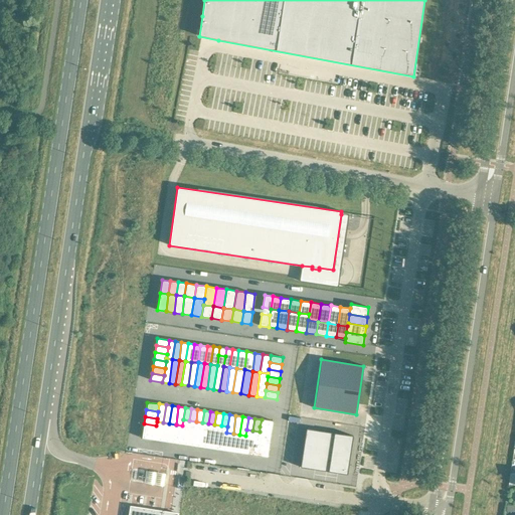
[(179,444),(186,445),(189,420),(183,419),(182,425),(179,444)]
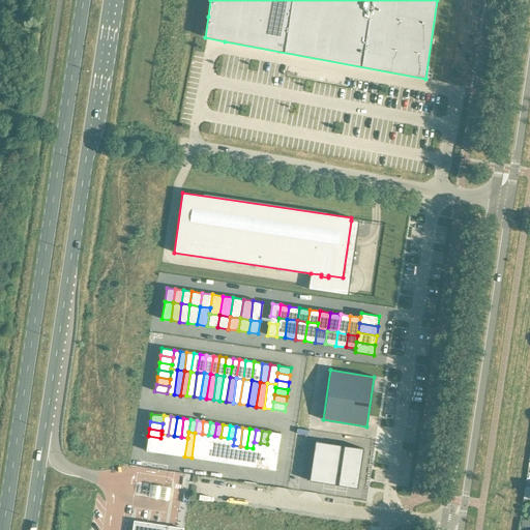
[(267,439),(280,441),(281,433),(269,432),(267,439)]
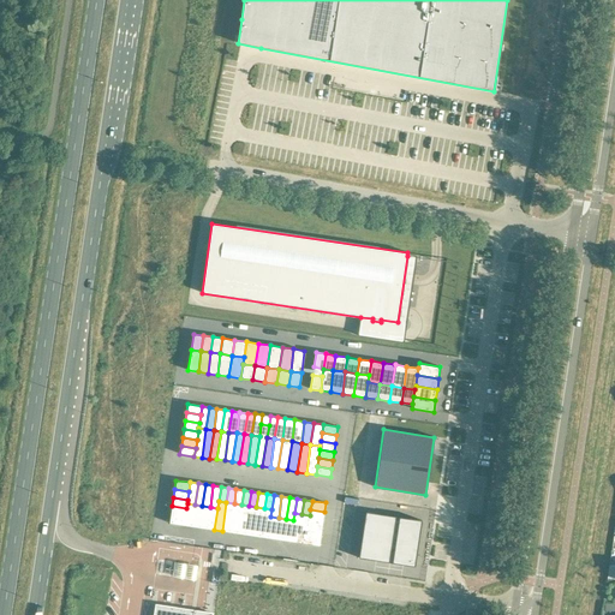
[(226,502),(222,531),(230,532),(234,503),(226,502)]
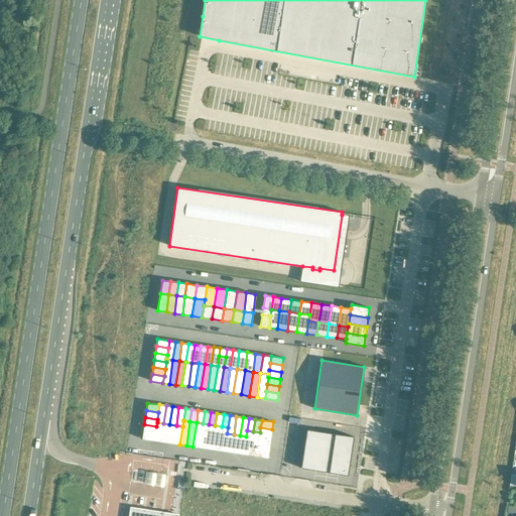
[(155,433),(154,440),(160,441),(163,423),(157,422),(156,426),(155,433)]
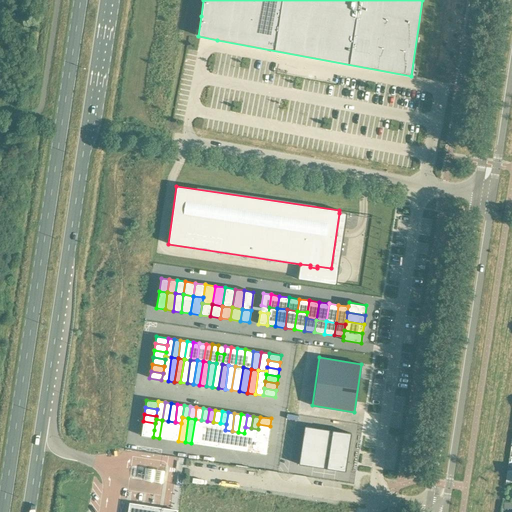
[(195,419),(191,443),(197,444),(201,420),(195,419)]
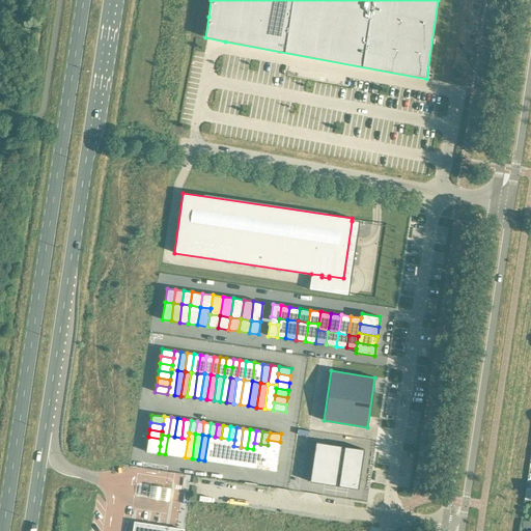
[(172,455),(174,437),(168,436),(165,454),(172,455)]
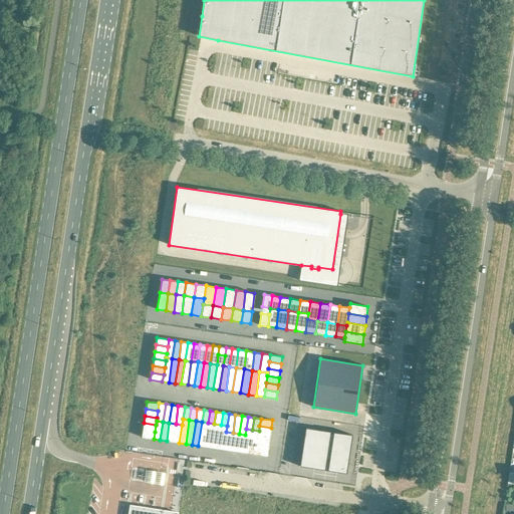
[(205,447),(208,423),(202,422),(198,446),(205,447)]
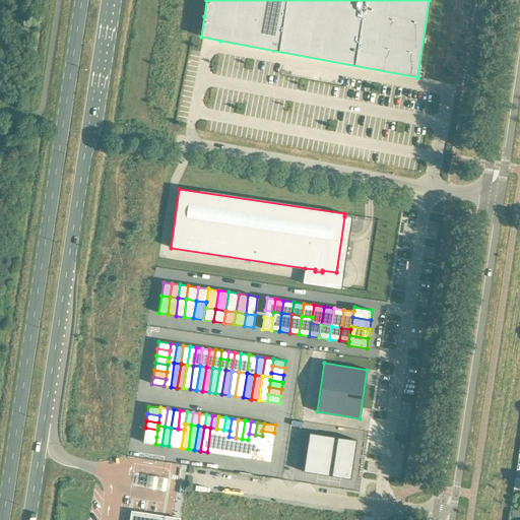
[(157,430),(145,428),(144,435),(156,437),(157,430)]
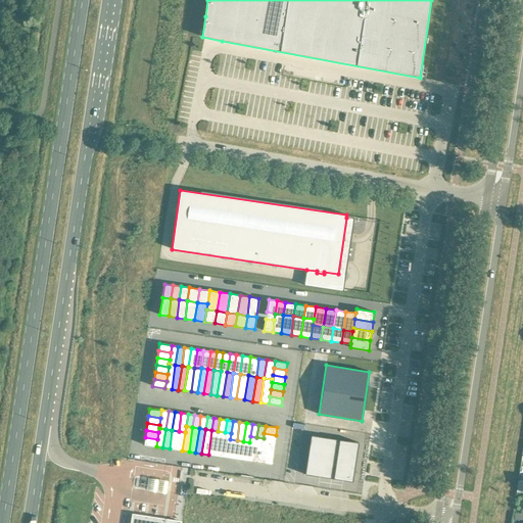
[(172,430),(170,448),(176,449),(179,431),(172,430)]
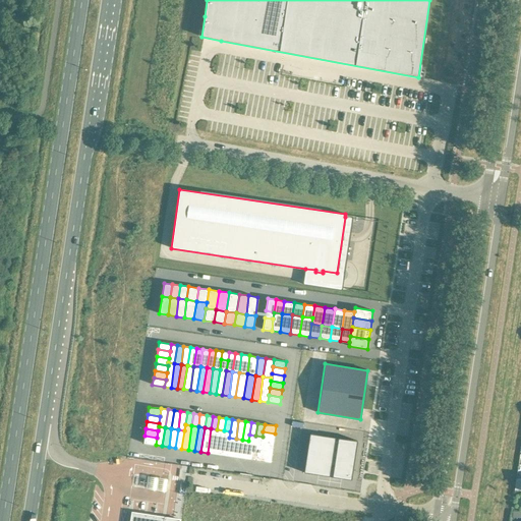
[(211,428),(208,453),(214,454),(217,429),(211,428)]
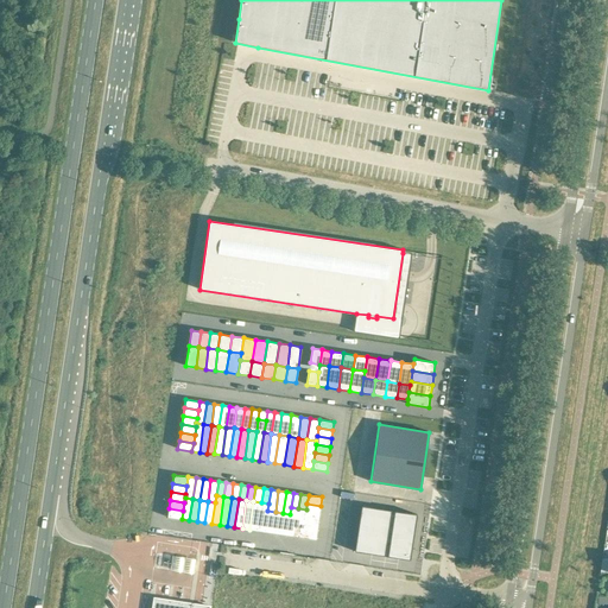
[(208,501),(204,523),(211,524),(215,502),(208,501)]
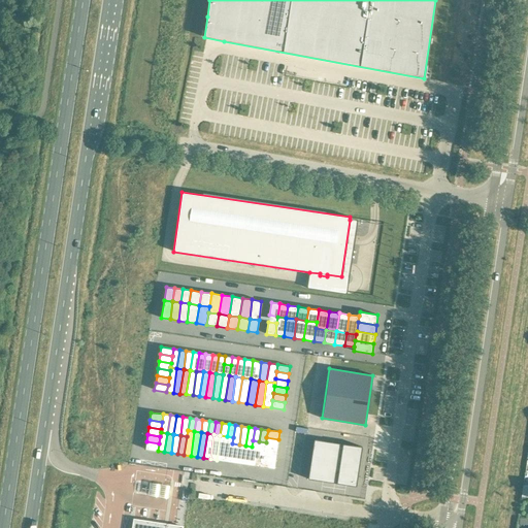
[(220,435),(217,460),(223,461),(227,436),(220,435)]
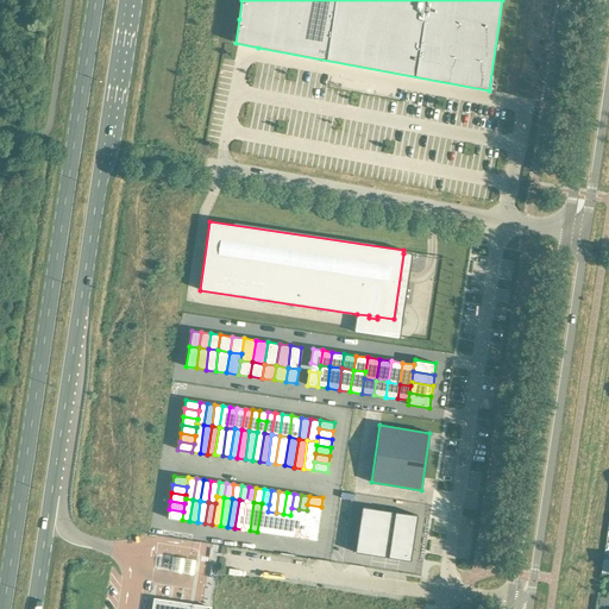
[(257,532),(265,533),(268,512),(269,504),(262,503),(257,532)]
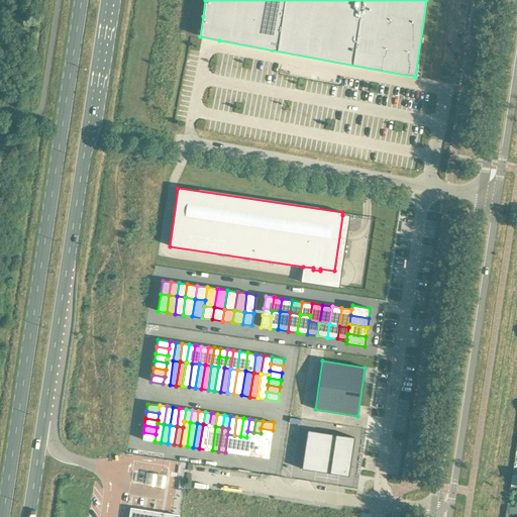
[(260,435),(272,437),(273,430),(261,428),(261,433),(260,435)]
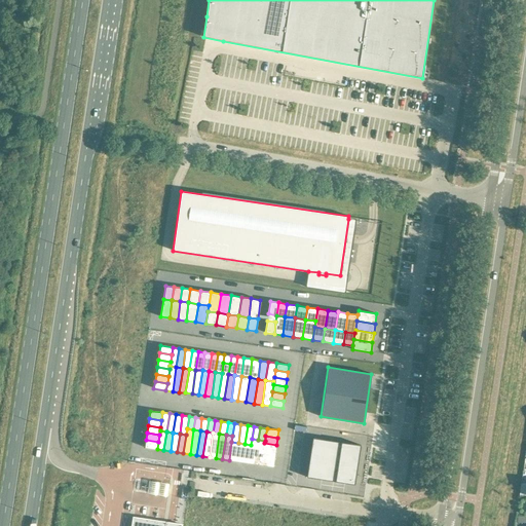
[(312,438),(306,477),(354,484),(361,445),(312,438)]
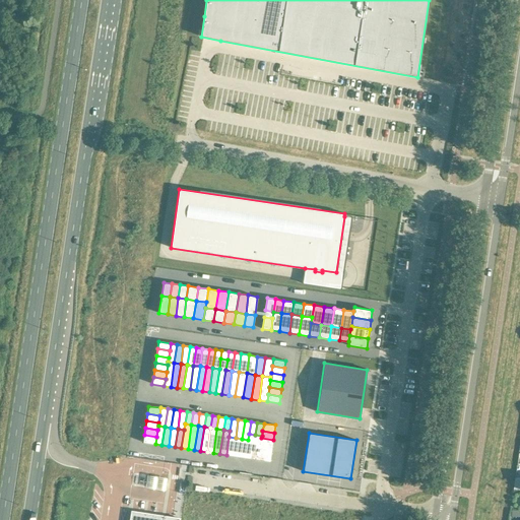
[(252,458),(255,435),(249,434),(248,440),(245,458),(252,458)]
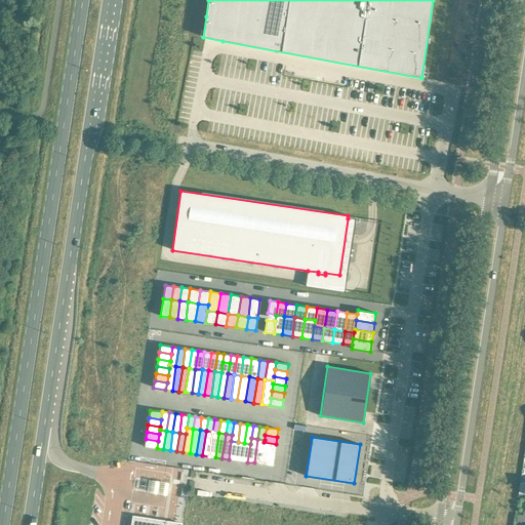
[(145,446),(157,448),(158,441),(146,439),(145,446)]
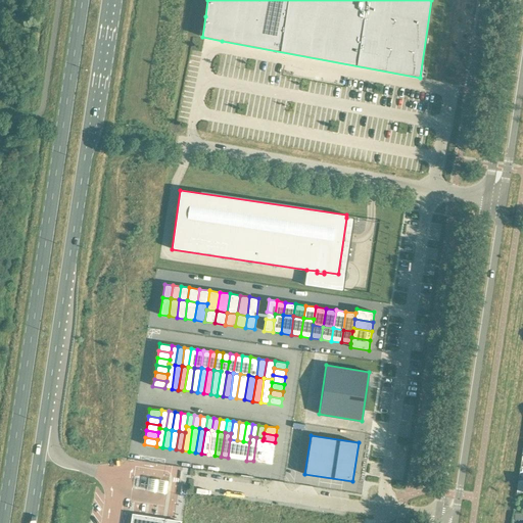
[(256,437),(253,461),(259,462),(260,455),(262,447),(263,440),(264,438),(256,437)]
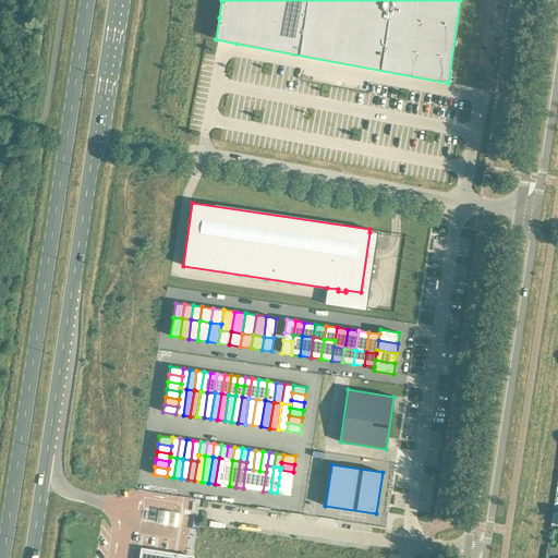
[(245,469),(243,488),(250,489),(253,470),(245,469)]
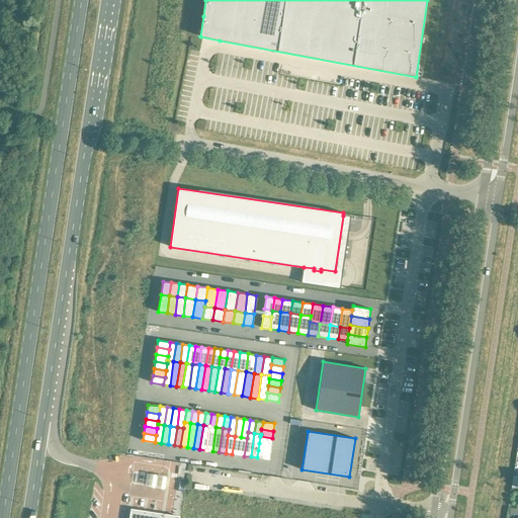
[(238,455),(241,437),(235,436),(232,454),(238,455)]
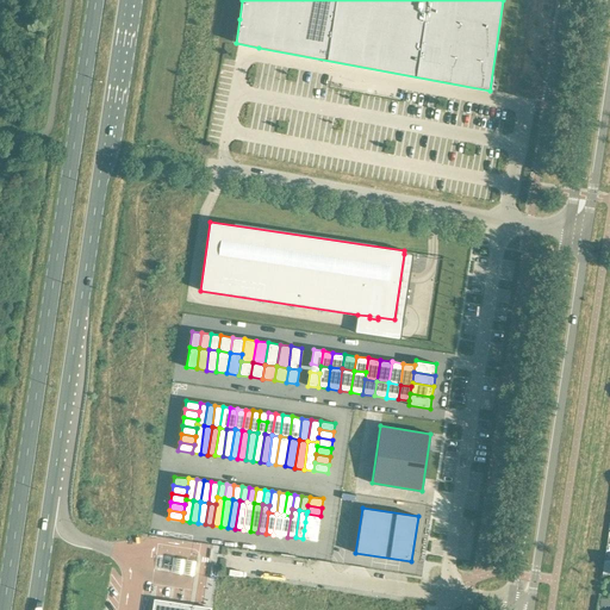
[(305,522),(319,524),(321,516),(306,514),(305,522)]
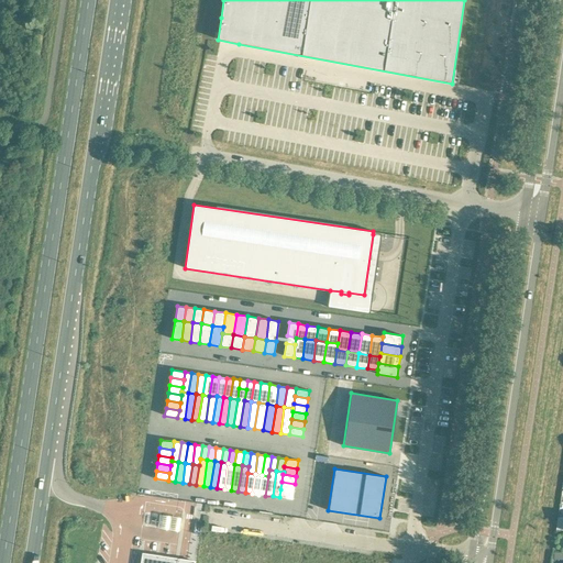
[(262,475),(258,495),(265,496),(268,476),(262,475)]
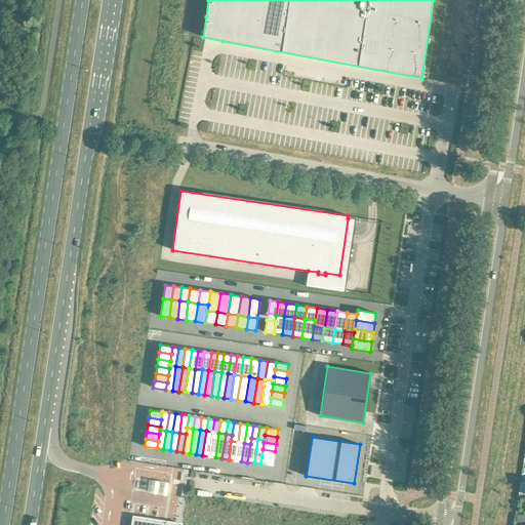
[(261,456),(274,458),(275,451),(263,449),(261,456)]
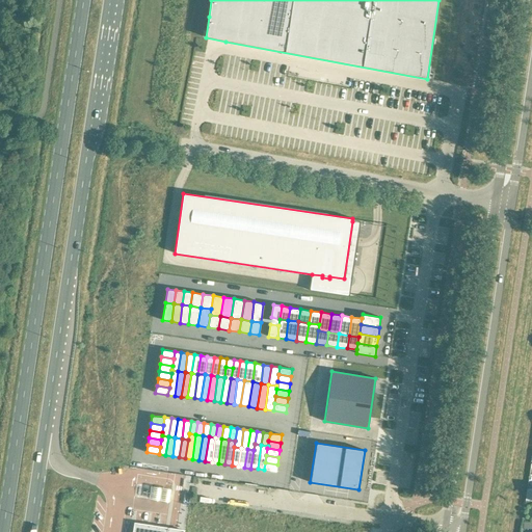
[(265,462),(264,470),(276,472),(277,464),(265,462)]
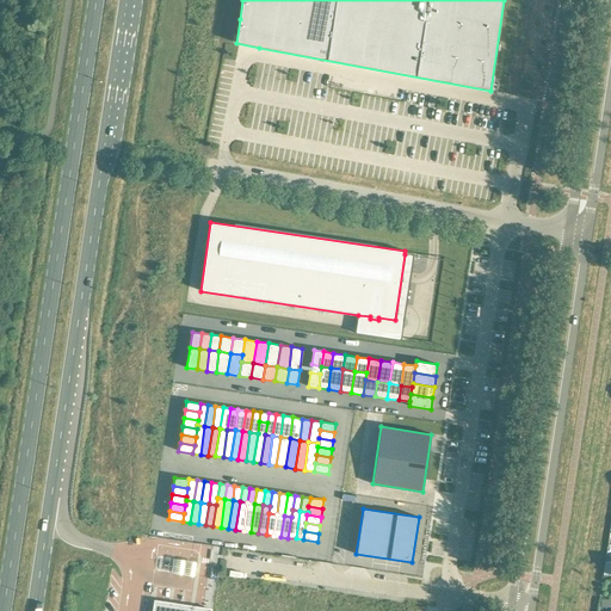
[(195,578),(197,562),(156,555),(154,571),(172,574),(195,578)]
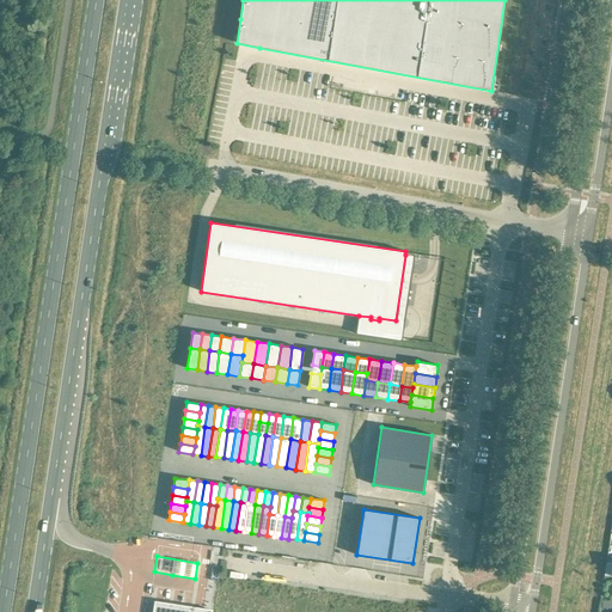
[(210,611),(210,610),(199,609),(154,601),(152,611),(210,611)]
